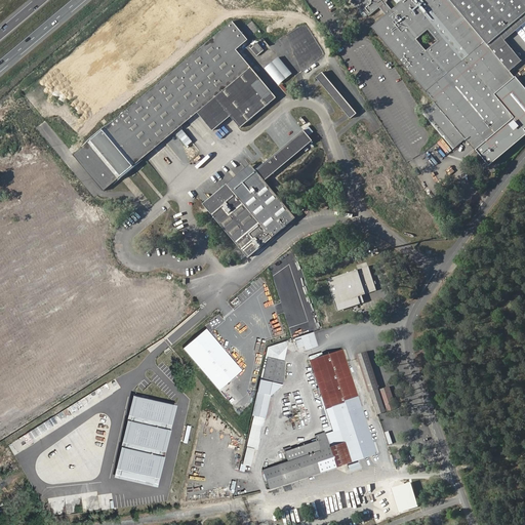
[(524,0),(403,0),(402,1),(395,7),(389,0),(361,0),(371,12),(382,4),(389,12),(377,22),(482,146),(524,109),(524,81),(514,69),(491,42),(524,12),(524,0)]
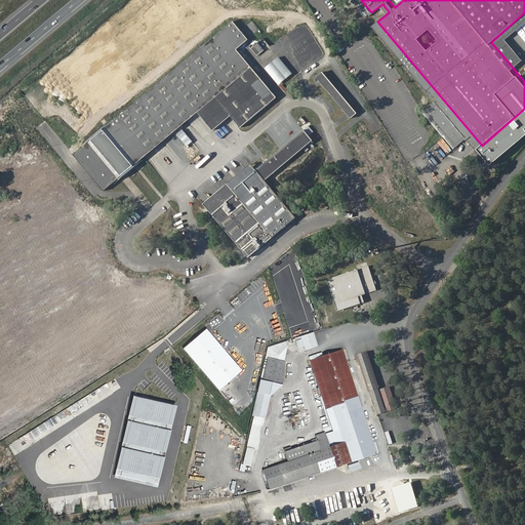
[(524,77),(516,67),(524,58),(524,54),(510,37),(524,23),(524,12),(491,42),(514,69),(524,81),(524,77)]
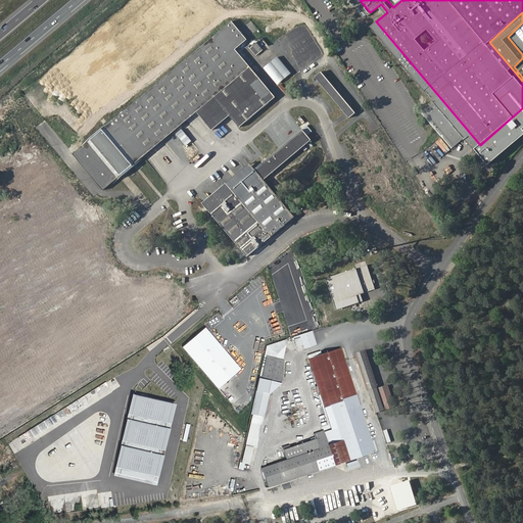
[(276,96),(236,48),(248,38),(234,20),(76,149),(105,185),(197,109),(215,95),(230,113),(239,126),(276,96)]
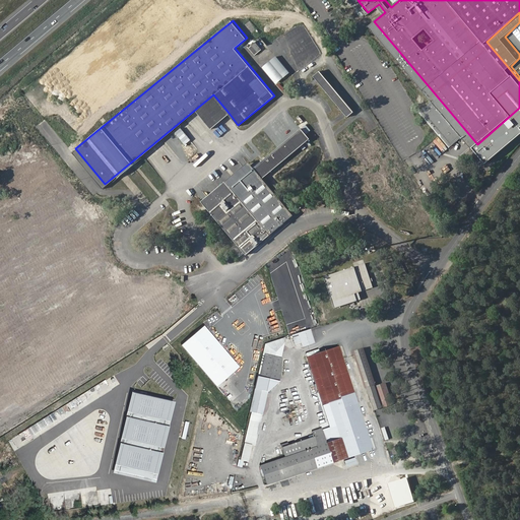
[(374,21),(372,23),(437,100),(465,134),(475,145),(477,144),(374,21)]
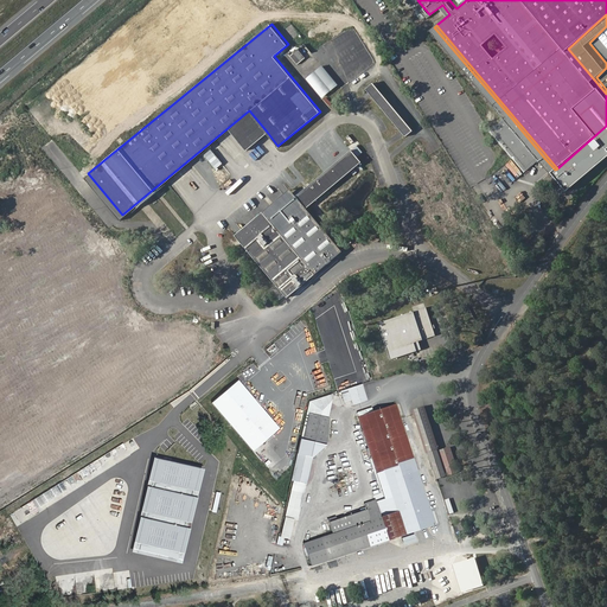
[(313,51),(306,42),(299,46),(306,56),(313,51)]
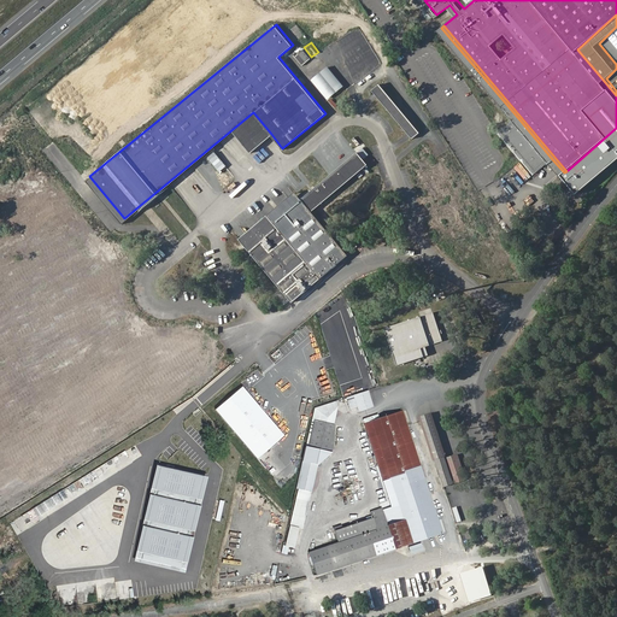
[(303,64),(311,57),(304,47),(295,56),(303,64)]
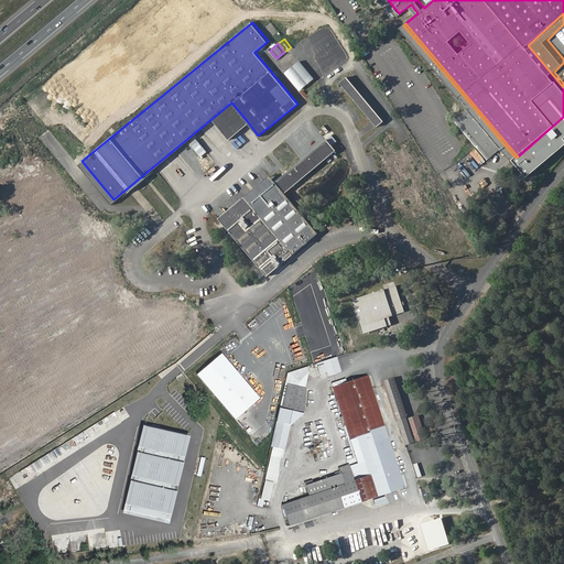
[(315,80),(301,61),(284,73),(300,93),(315,80)]
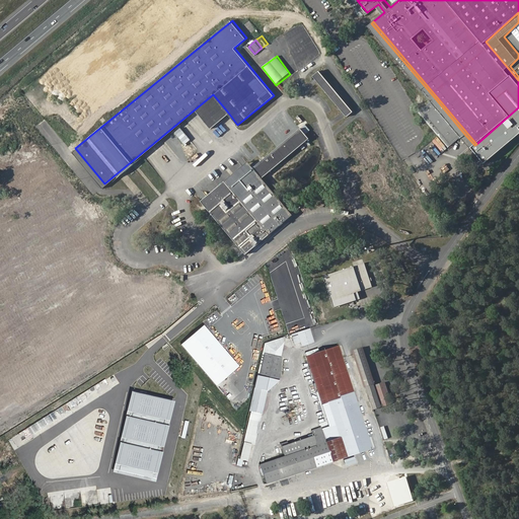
[(319,71),(313,76),(349,118),(355,113),(319,71)]
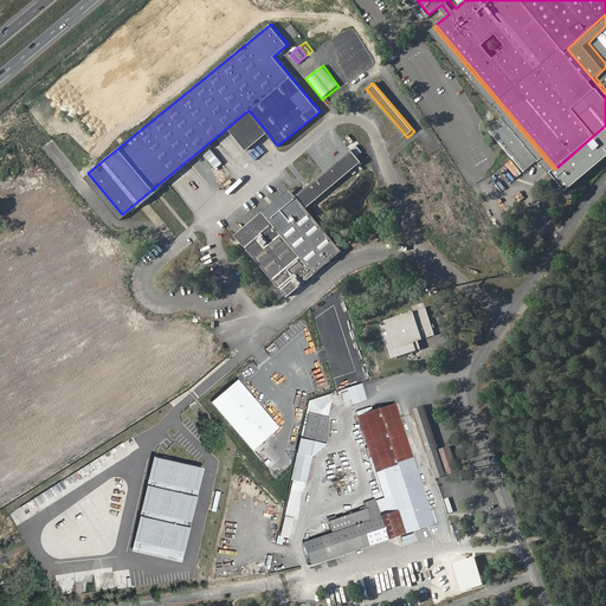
[(246,148),(266,131),(249,110),(229,127),(246,148)]
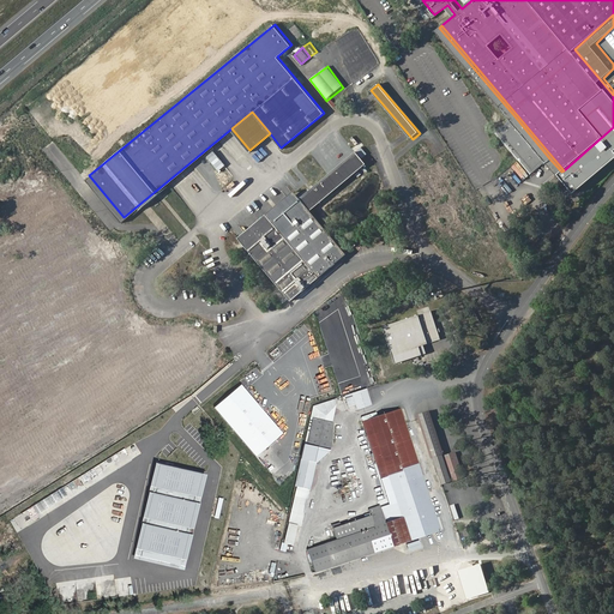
[(500,130),(534,170),(549,158),(516,118),(500,130)]
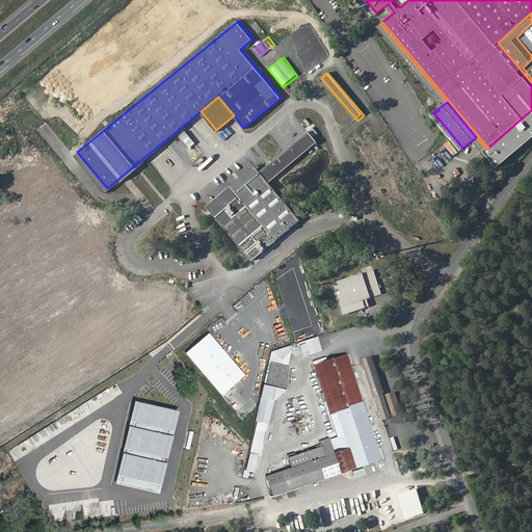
[(185,130),(179,135),(189,148),(195,142),(185,130)]
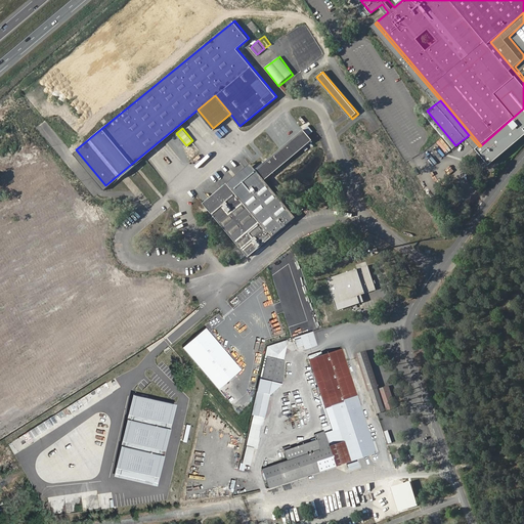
[(265,180),(281,166),(312,140),(303,128),(276,150),(267,159),(251,172),(247,166),(204,202),(209,208),(248,256),(295,217),(265,180)]
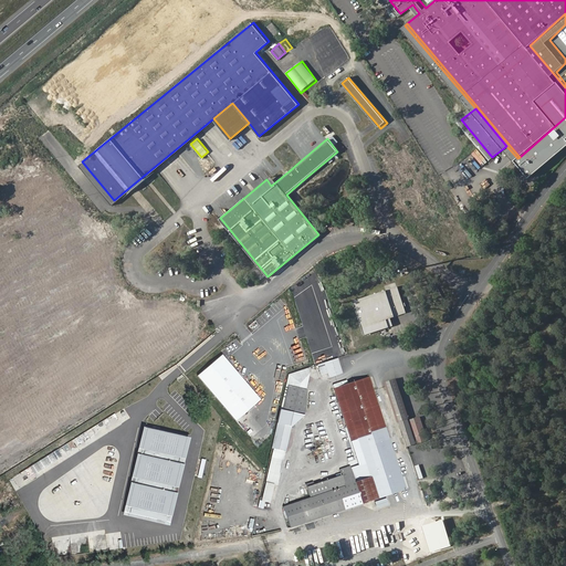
[(111,202),(114,200),(82,161),(80,164),(111,202)]
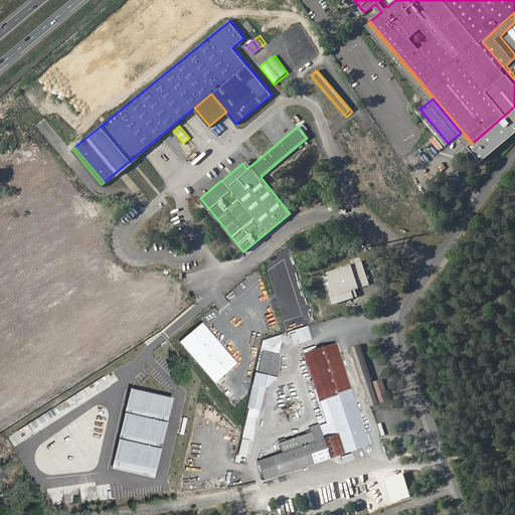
[(363,261),(322,274),(333,306),(356,298),(353,291),(371,285),(363,261)]
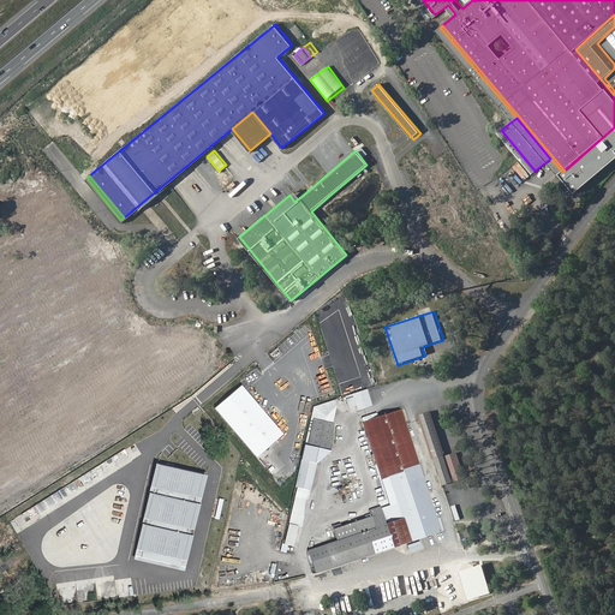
[(242,386),(214,410),(257,459),(285,435),(242,386)]
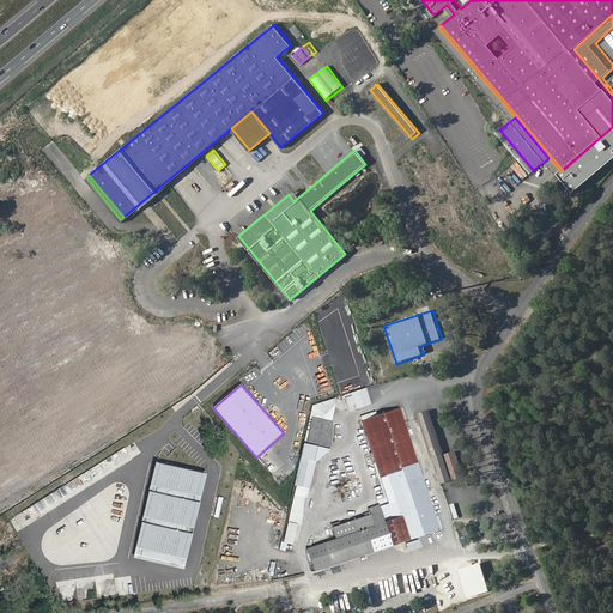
[(366,388),(346,396),(351,408),(358,406),(359,410),(374,405),(366,388)]
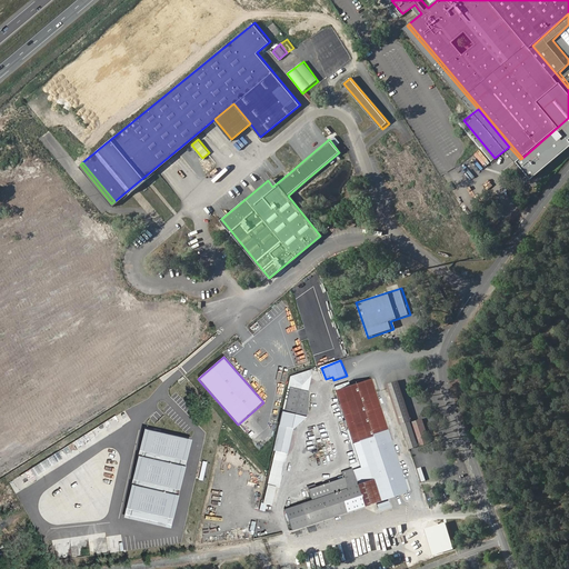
[(309,391),(311,378),(313,370),(292,377),(292,378),(290,385),(285,413),(308,418),(310,409),(309,398),(310,391),(309,391)]
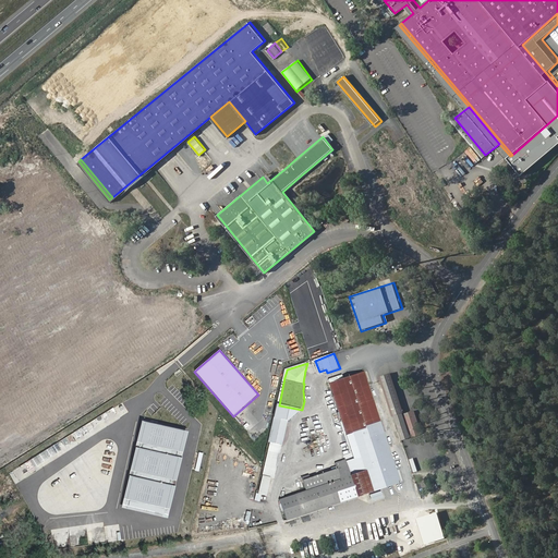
[(302,480),(305,490),(279,499),(286,520),(400,482),(392,457),(389,448),(363,372),(342,379),(341,375),(328,379),(359,473),(354,474),(350,475),(350,474),(346,460),(335,463),(337,469),(302,480)]
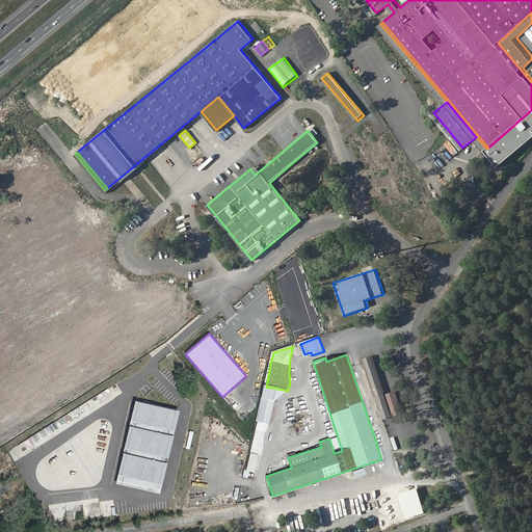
[(383,392),(371,355),(361,358),(373,396),(375,395),(382,419),(390,417),(382,393),(383,392)]
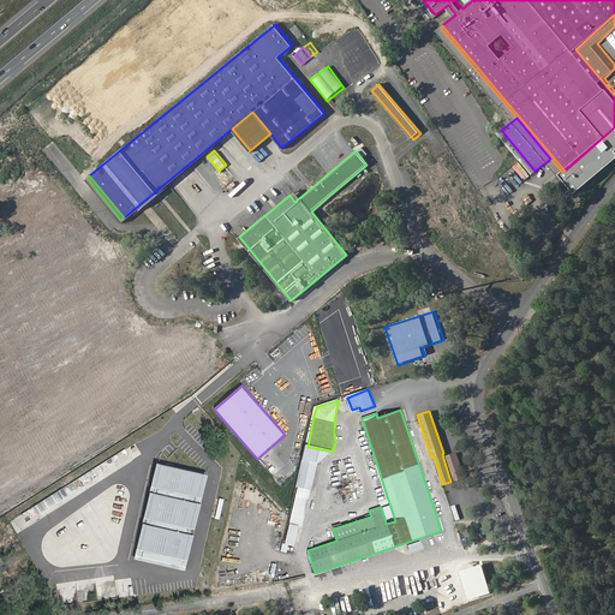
[(464,479),(455,453),(443,457),(453,482),(464,479)]
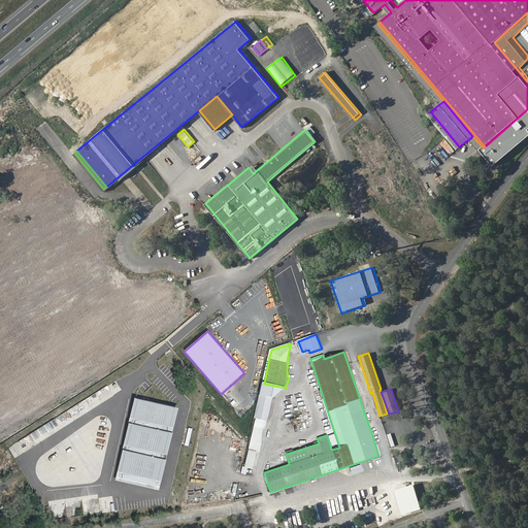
[(270,422),(275,398),(262,395),(258,419),(270,422)]
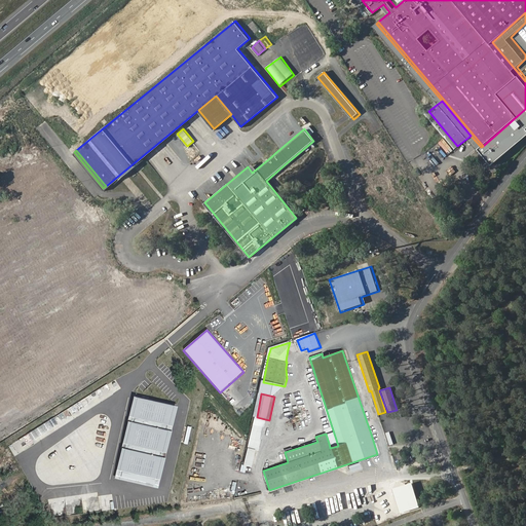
[(177,407),(134,397),(114,477),(157,487),(177,407)]
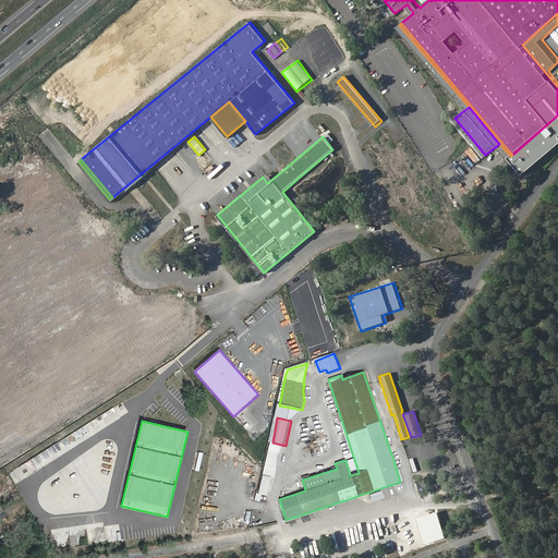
[(276,478),(267,477),(264,495),(271,497),(276,478)]
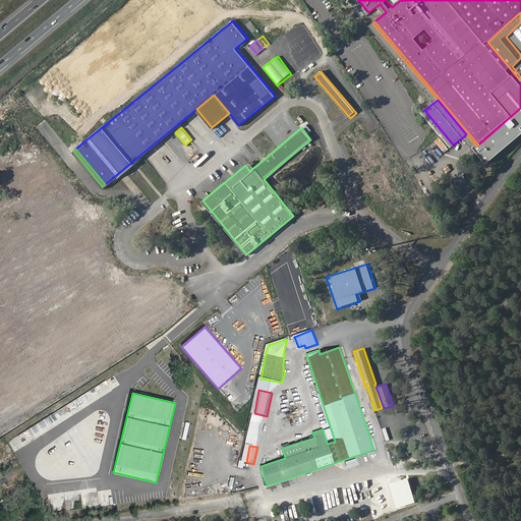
[(355,459),(345,462),(347,467),(357,464),(355,459)]
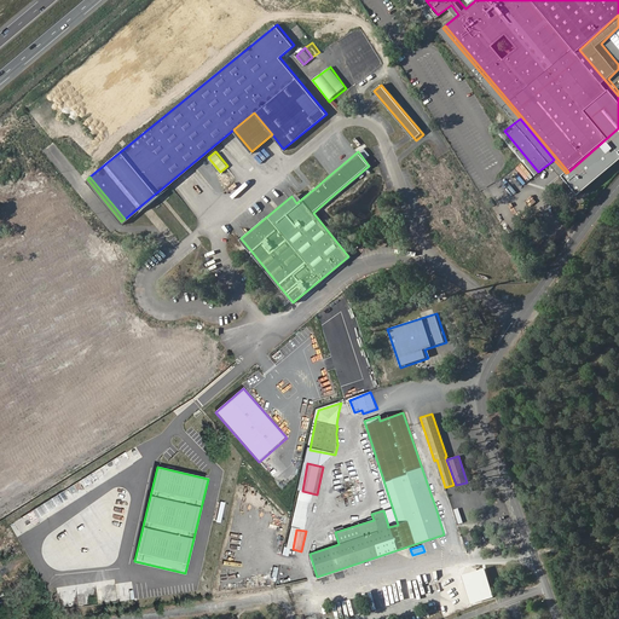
[(462,573),(470,602),(492,596),(484,567),(462,573)]
